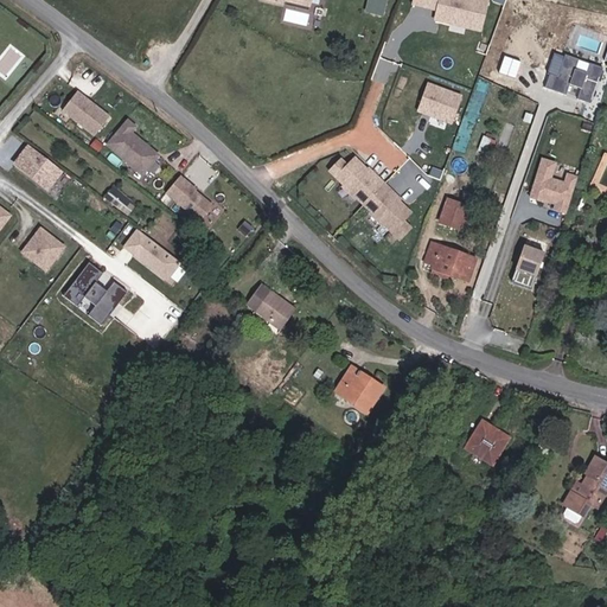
[(452,19),(483,26),(489,0),(415,0),(415,4),(443,10),(441,19),(452,23),(452,19)]
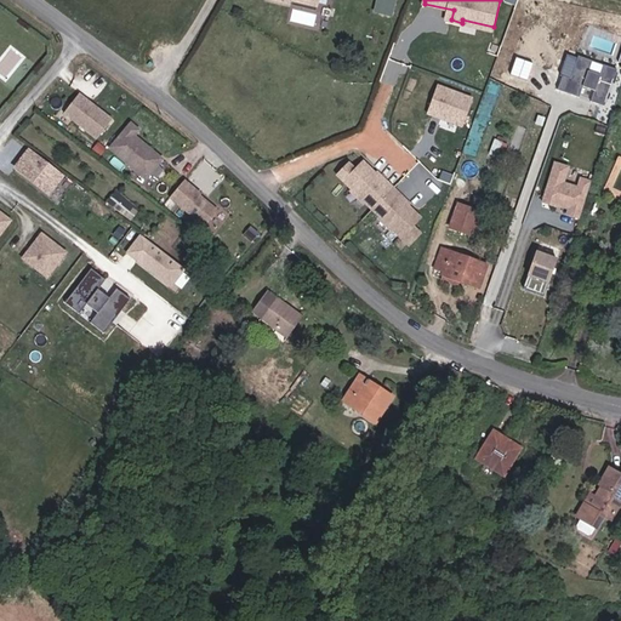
[(396,12),(398,5),(387,1),(385,10),(396,12)]
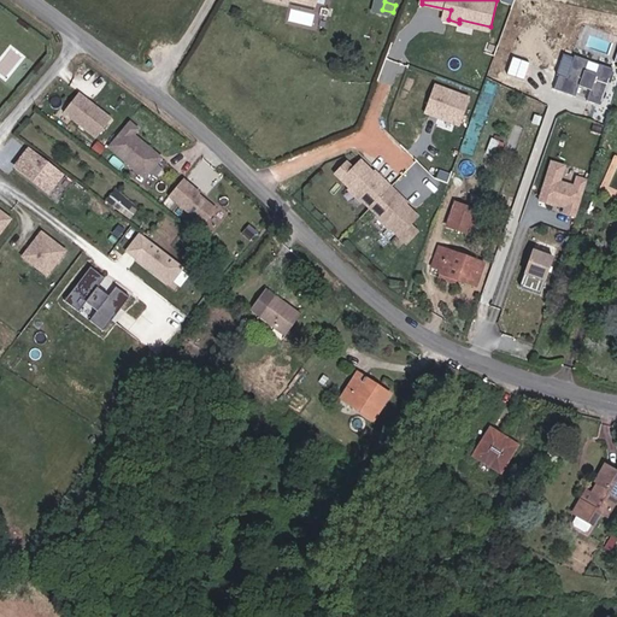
[(601,106),(615,70),(600,64),(597,74),(586,70),(589,60),(576,56),(575,58),(565,54),(558,74),(560,75),(556,89),(577,98),(581,87),(591,90),(587,101),(601,106)]
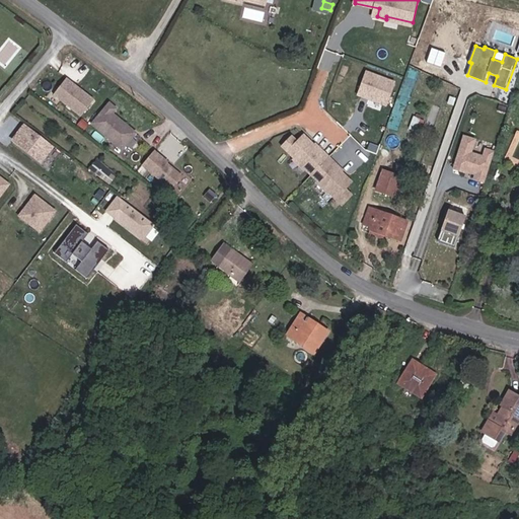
[(446,53),(433,48),(428,61),(441,66),(446,53)]
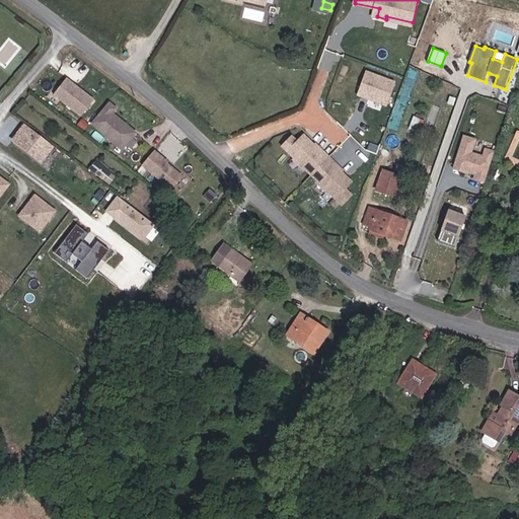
[(394,82),(368,72),(359,94),(386,103),(394,82)]
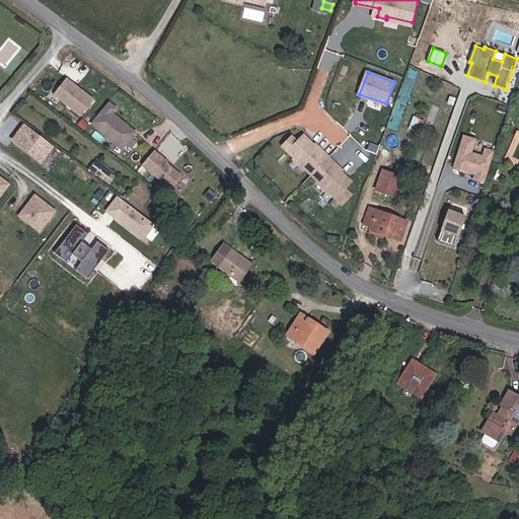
[(94,97),(67,76),(55,92),(82,114),(94,97)]
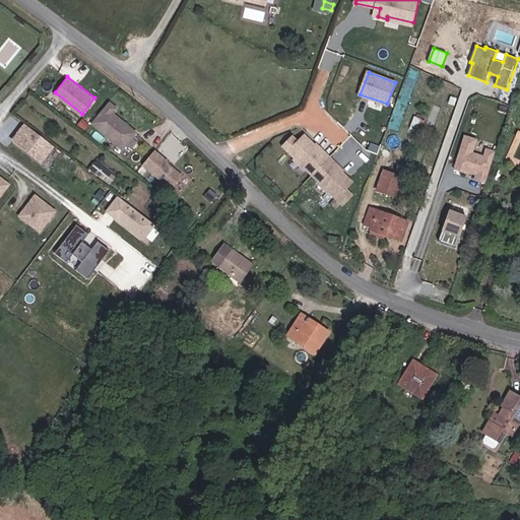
[(92,121),(123,147),(137,131),(114,111),(117,107),(110,101),(92,121)]
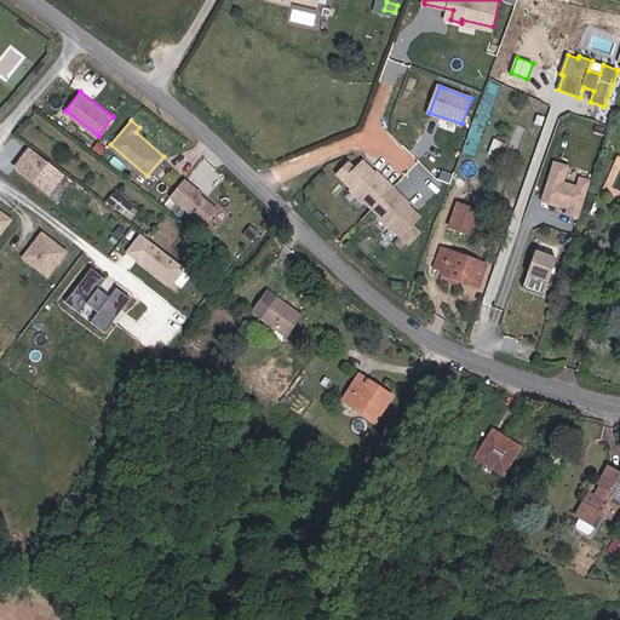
[(495,139),(493,153),(506,155),(509,142),(495,139)]
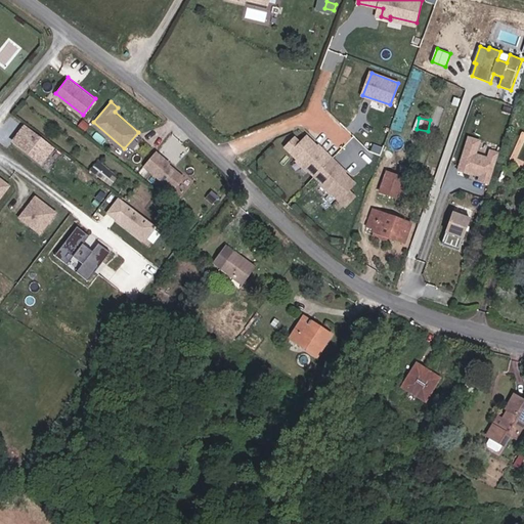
[(53,146),(26,125),(13,140),(41,163),(53,146)]
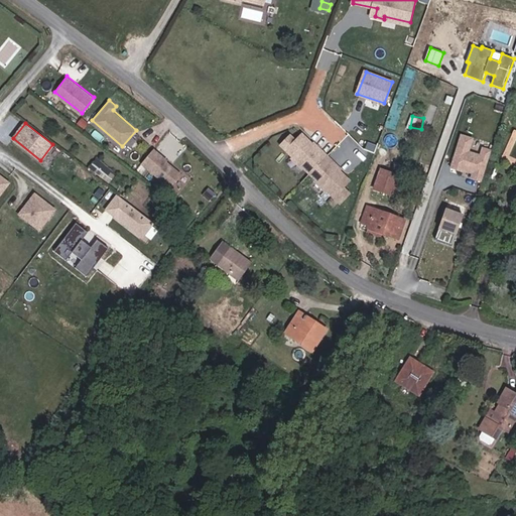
[(340,204),(349,195),(343,188),(349,181),(333,165),(334,164),(321,151),(319,152),(303,135),(296,142),(291,137),(282,145),(340,204)]
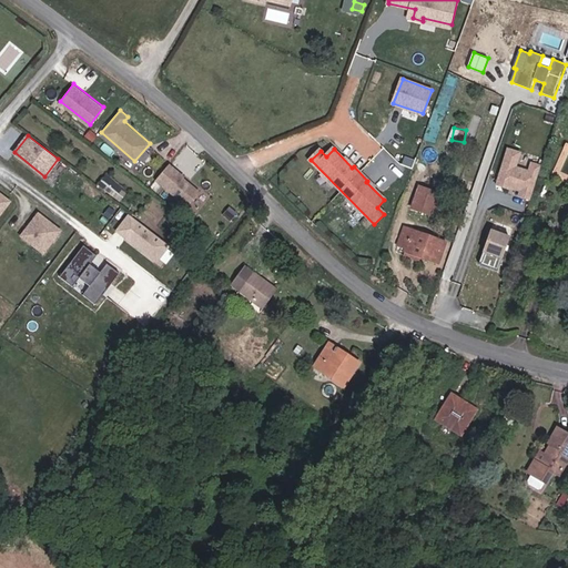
[(516,168),(520,153),(508,150),(496,185),(508,190),(509,189),(520,192),(518,196),(530,201),(541,166),(531,164),(528,172),(516,168)]
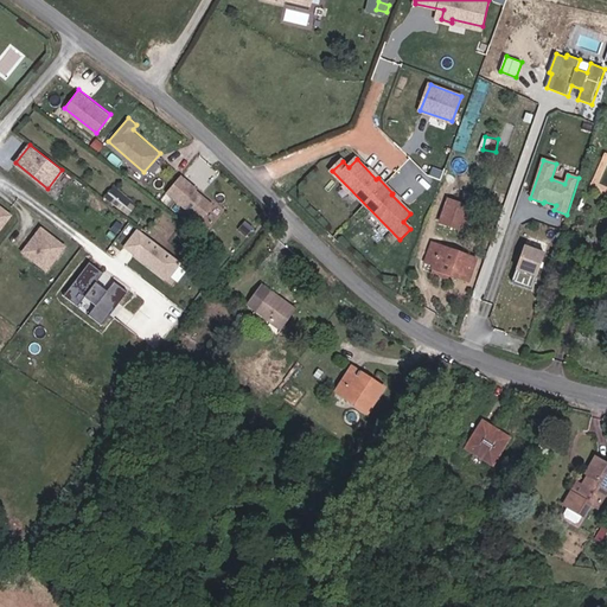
[(557,177),(566,179),(568,168),(560,166),(557,177)]
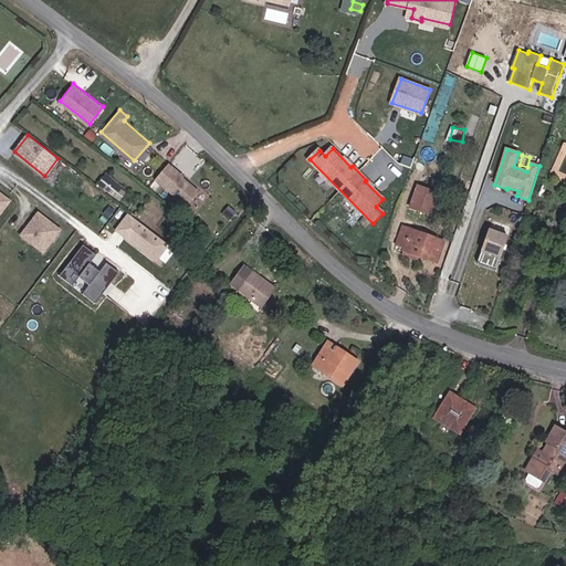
[(156,177),(187,203),(200,189),(168,163),(156,177)]
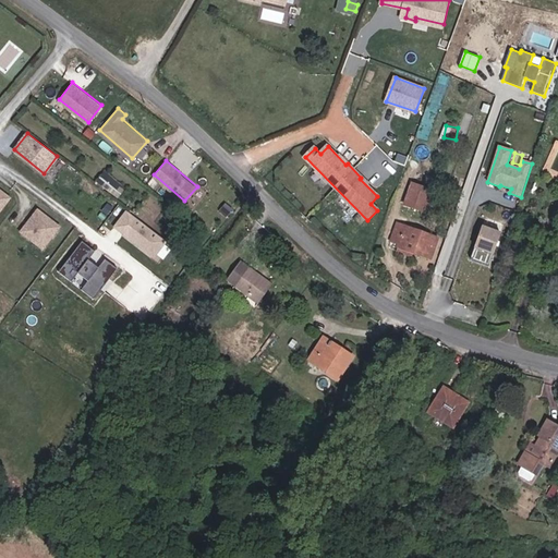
[(108,170),(98,179),(118,198),(126,190),(108,170)]
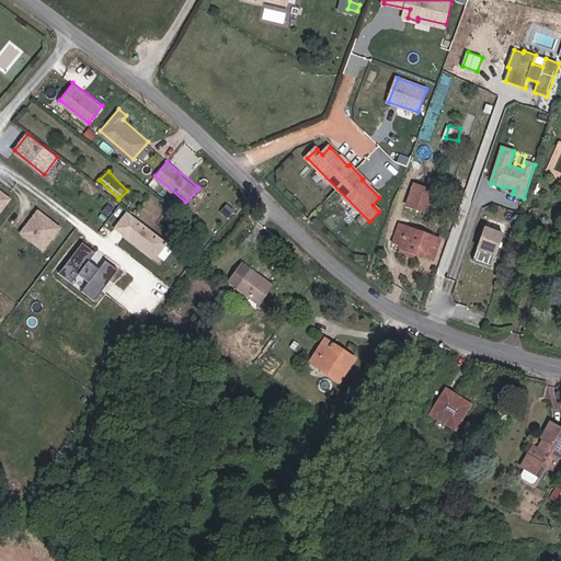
[(424,210),(433,189),(415,183),(408,205),(424,210)]
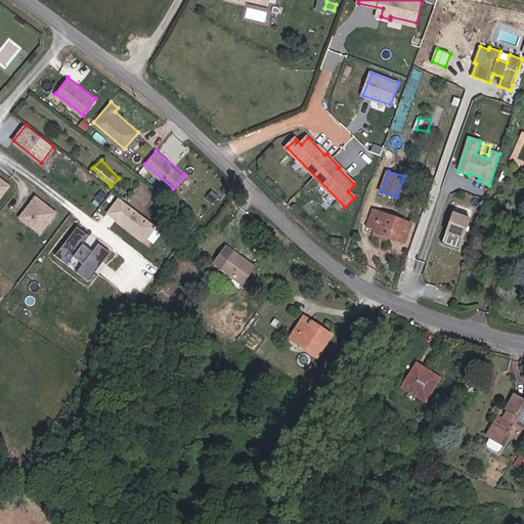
[(0,199),(10,185),(0,177),(0,199)]
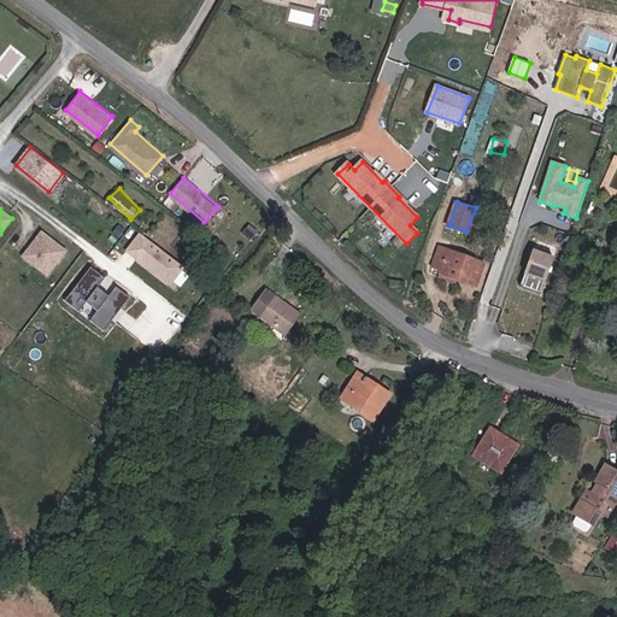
[(260,231),(254,225),(247,233),(254,239),(260,231)]
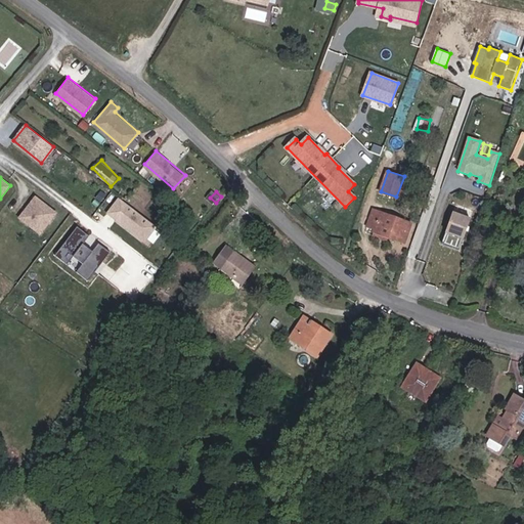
[(57,212),(36,197),(20,217),(41,232),(57,212)]
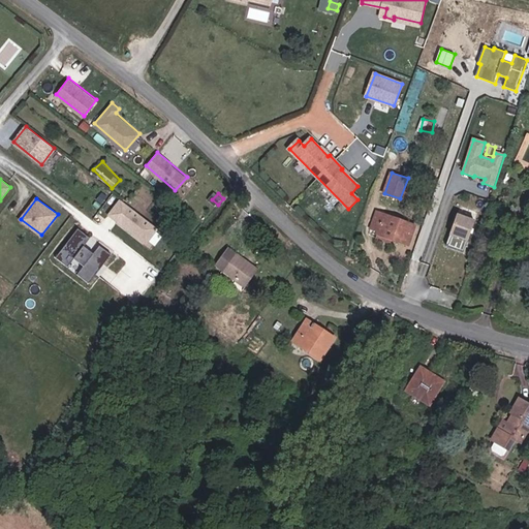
[(121,199),(110,214),(146,242),(157,227),(121,199)]
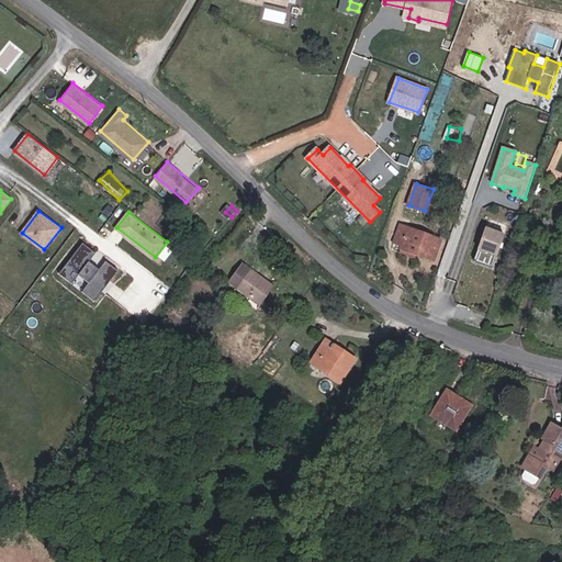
[(400,245),(400,247),(415,253),(434,259),(442,239),(398,224),(393,242),(400,245)]
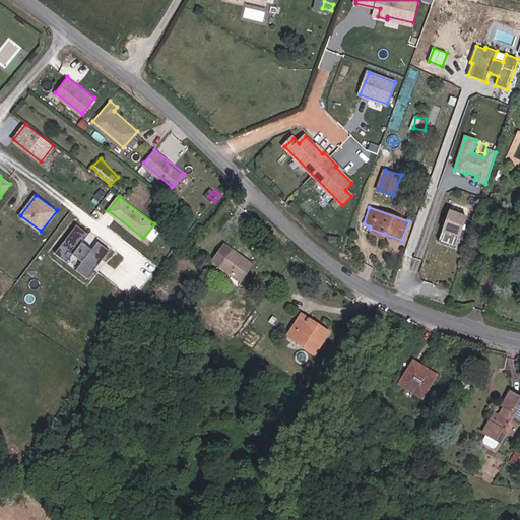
[(466,216),(449,210),(438,241),(456,247),(466,216)]
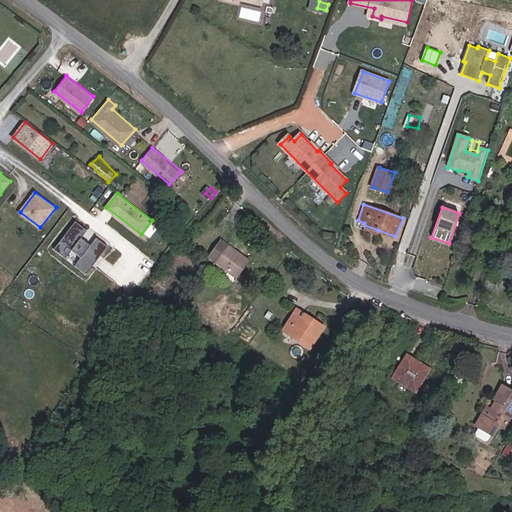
[(76,220),(55,248),(66,258),(72,250),(81,257),(76,264),(87,273),(108,245),(97,236),(91,244),(82,237),(88,229),(76,220)]
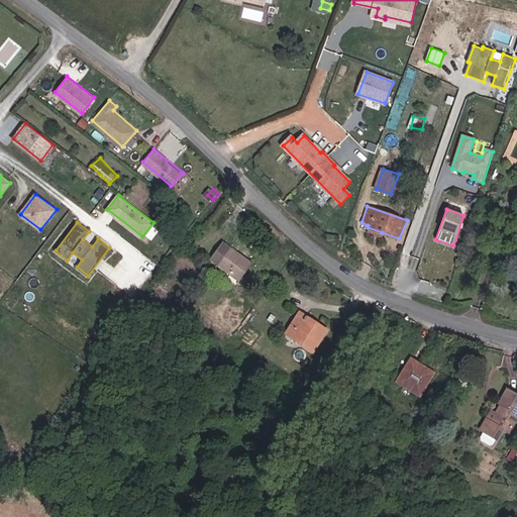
[(382,232),(368,227),(365,233),(381,239),(382,232)]
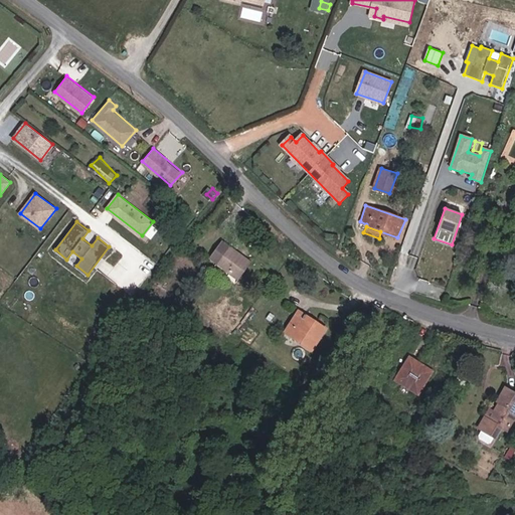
[(228,245),(222,240),(210,256),(215,262),(228,245)]
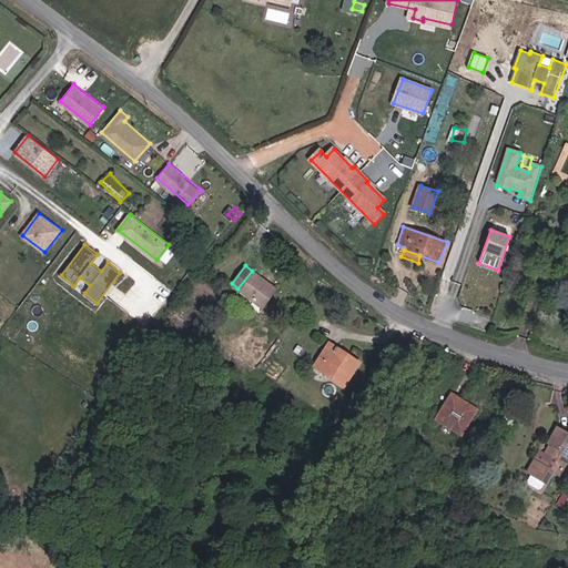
[(275,288),(252,271),(237,288),(262,306),(275,288)]
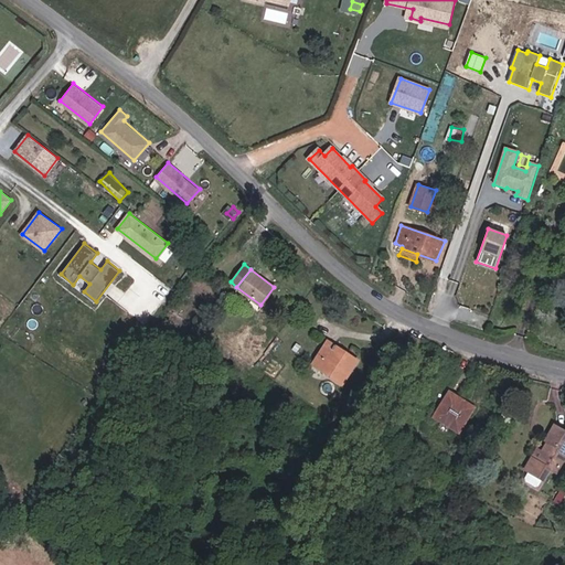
[(417,342),(406,337),(404,343),(415,348),(417,342)]
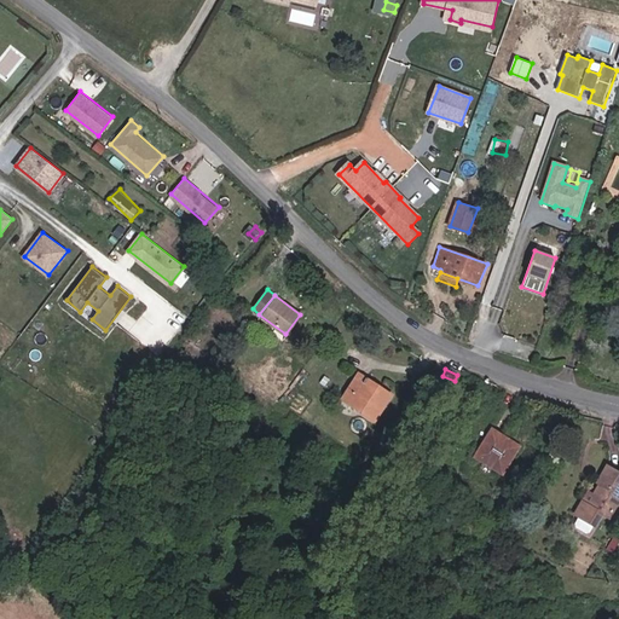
[(341,398),(374,416),(389,392),(381,386),(379,389),(364,381),(368,377),(358,372),(341,398)]
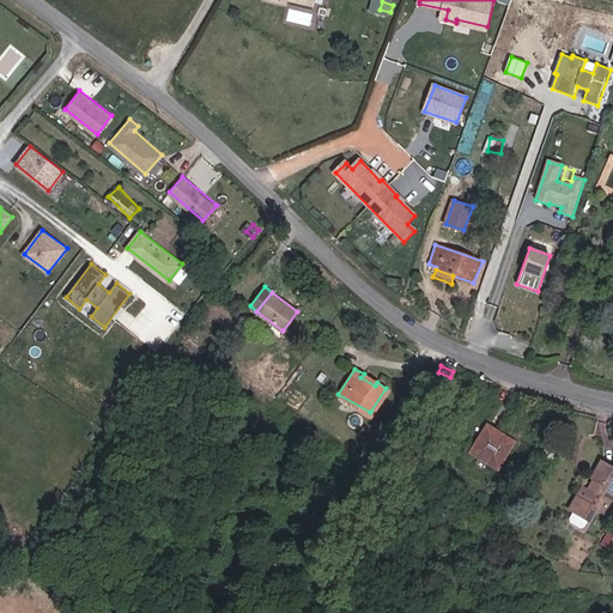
[(511,448),(508,439),(485,428),(469,455),(492,468),(502,466),(511,448)]
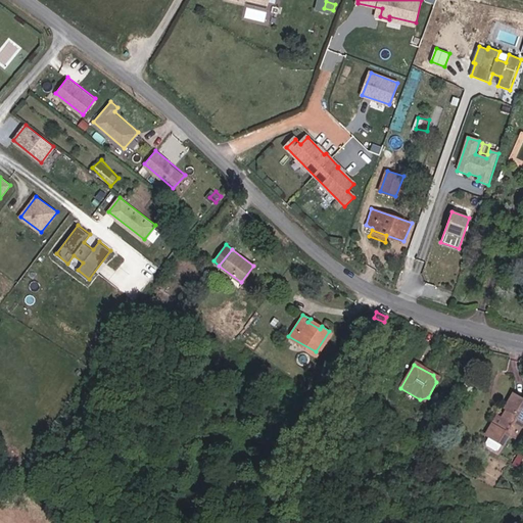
[(500,429),(494,426),(487,438),(505,447),(511,436),(515,437),(522,419),(522,402),(511,396),(504,409),(509,412),(504,422),(500,429)]
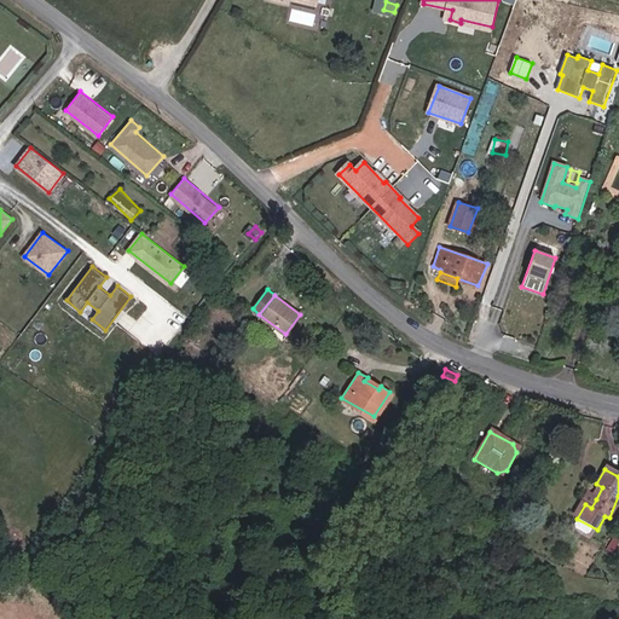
[(589,496),(585,504),(591,508),(596,499),(589,496)]
